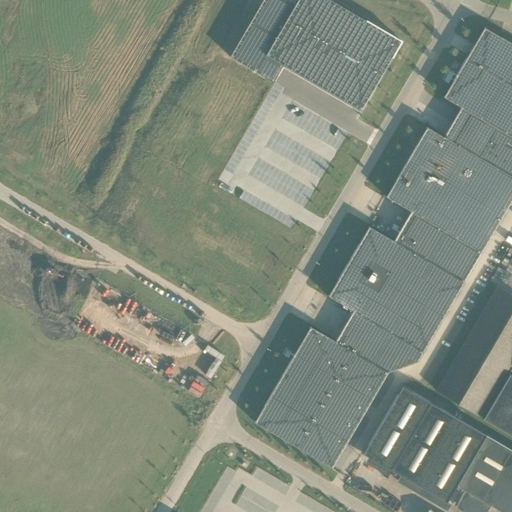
[(260,5),(230,57),(273,82),(283,65),(361,110),(402,41),(331,0),(297,0),(286,20),(260,5)]
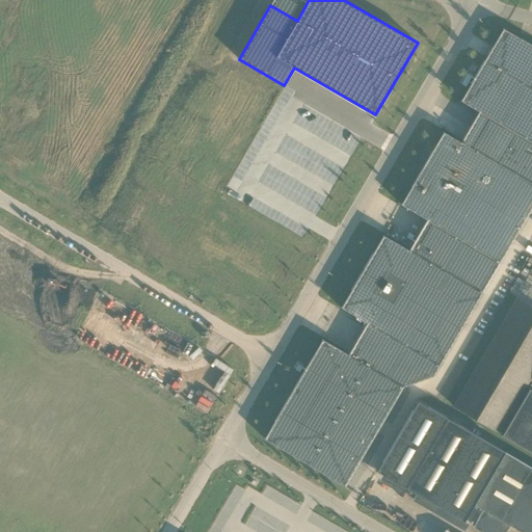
[(531,45),(503,28),(493,47),(486,57),(460,101),(488,116),(531,141),(531,45)]
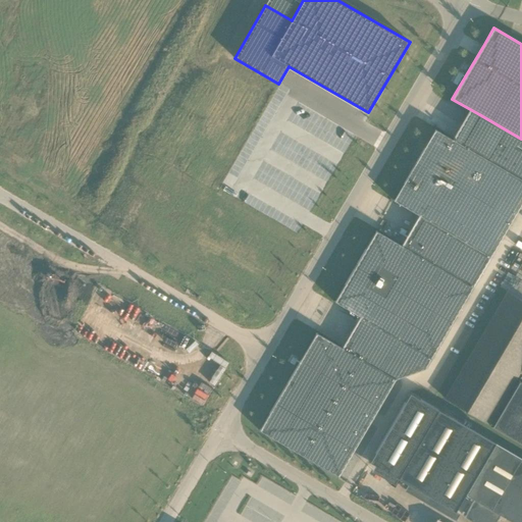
[(489,257),(490,257),(521,202),(521,139),(479,114),(461,145),(434,129),(394,201),(419,215),(489,257)]
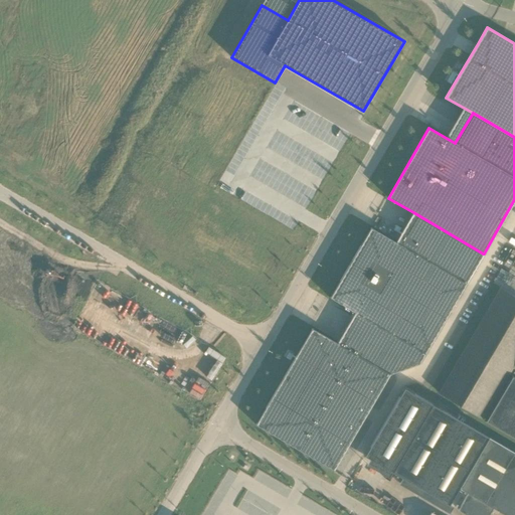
[(483,253),(413,212),(396,242),(371,227),(330,298),(355,313),(425,353),(467,284),(466,283),(483,253)]
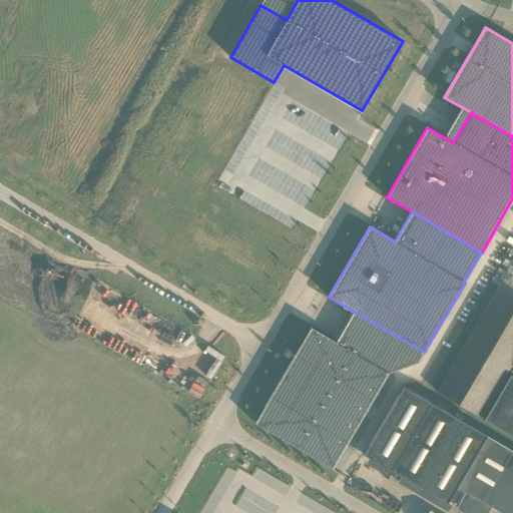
[(511,367),(512,363),(512,296),(498,288),(437,392),(481,418),(511,367)]
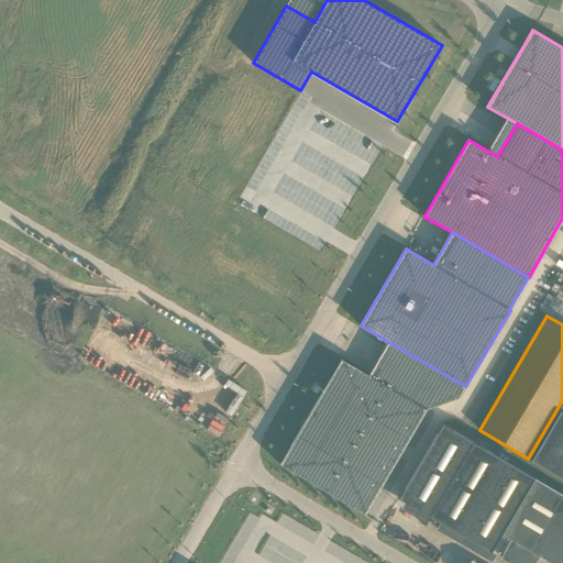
[(459,398),(465,386),(388,342),(368,375),(341,359),(279,464),(365,515),(427,409),(459,398)]
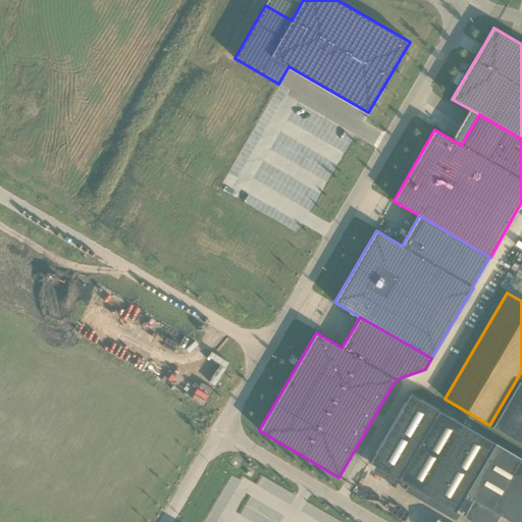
[(521,383),(519,382),(492,427),(521,444),(521,383)]
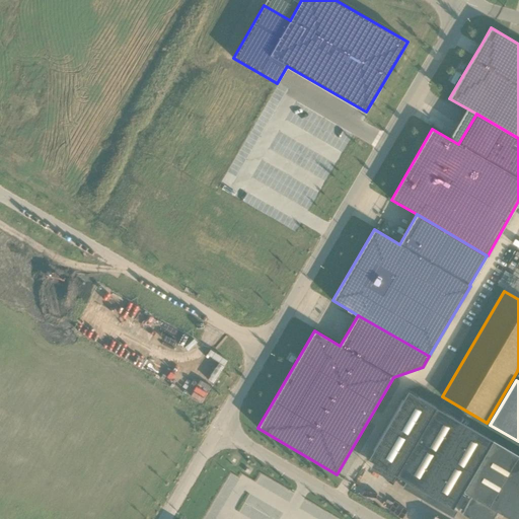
[(408,391),(368,460),(453,509),(462,494),(470,498),(461,515),(468,518),(493,518),(497,513),(508,518),(518,518),(518,457),(492,442),(436,408),(408,391)]
